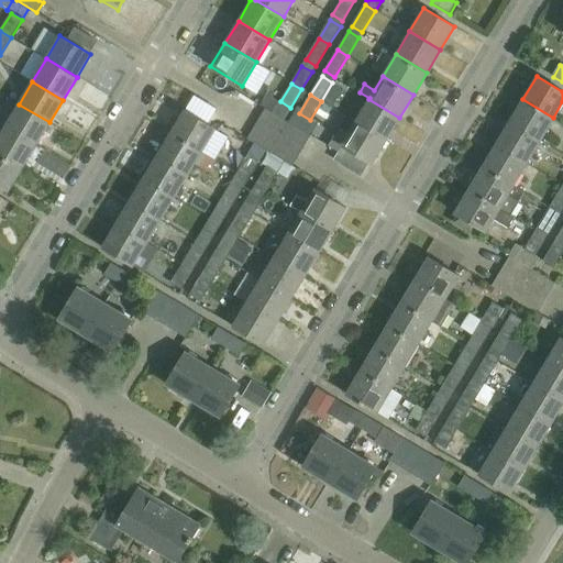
[(355,122),(386,141),(399,118),(368,99),(355,122)]
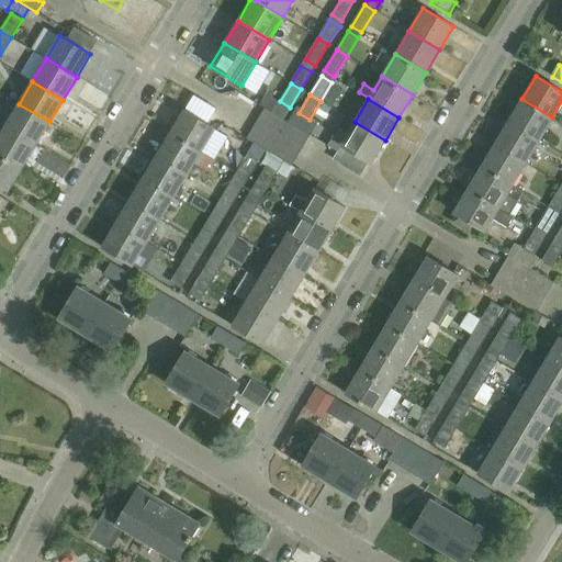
[(508,121),(539,141),(552,117),(521,99),(508,121)]
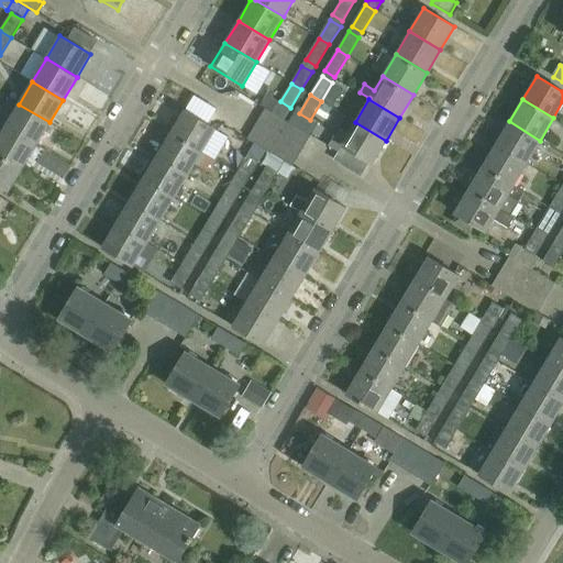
[(277,102),(272,112),(286,121),(291,111),(277,102)]
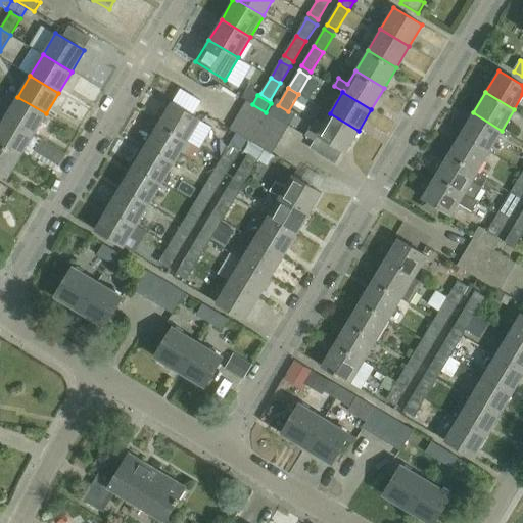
[(34,135),(46,113),(17,97),(5,117),(34,135)]
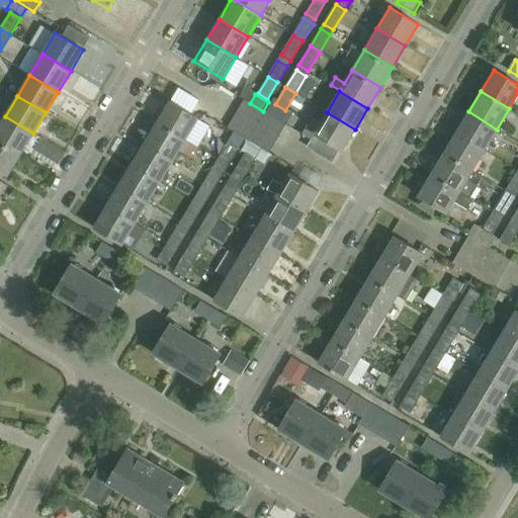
[(263,111),(250,103),(244,99),(238,109),(259,121),(264,112),(263,111)]
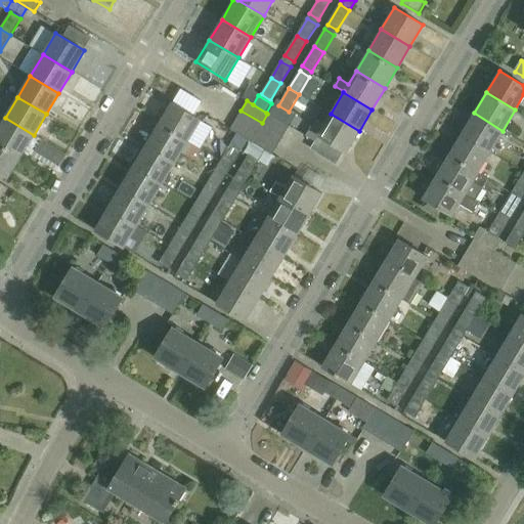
[(171,102),(159,124),(187,142),(201,120),(171,102)]
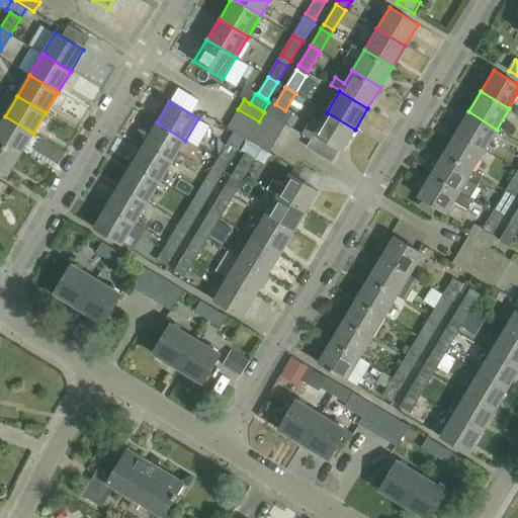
[(238,109),(233,118),(253,131),(259,121),(238,109)]
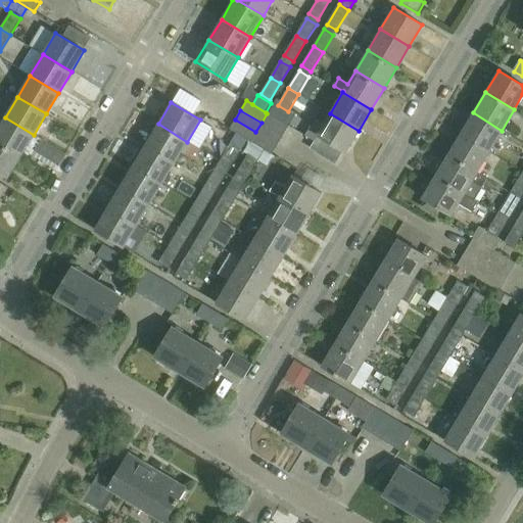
[(502,131),(473,112),(460,134),(489,151),(502,131)]
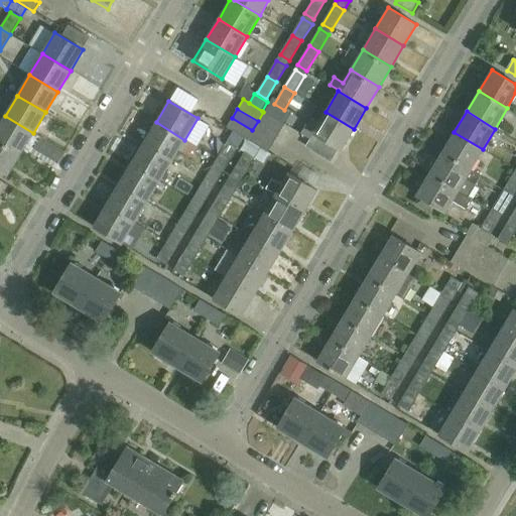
[(263,112),(258,121),(278,134),(284,124),(263,112)]
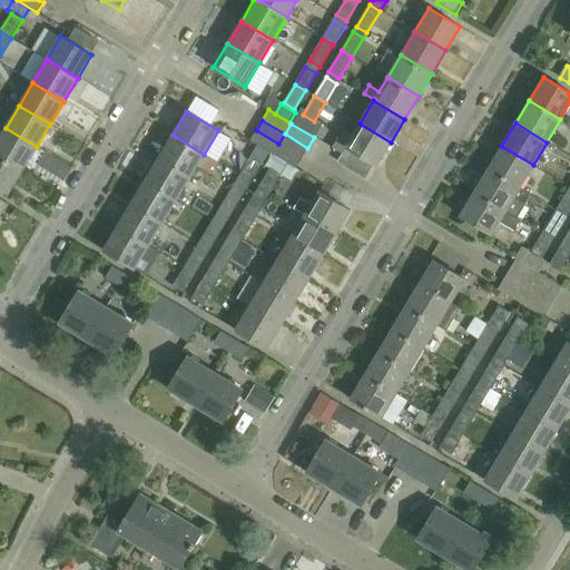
[(377,166),(391,143),(360,124),(352,136),(342,130),(332,148),(343,154),(346,148),(377,166)]
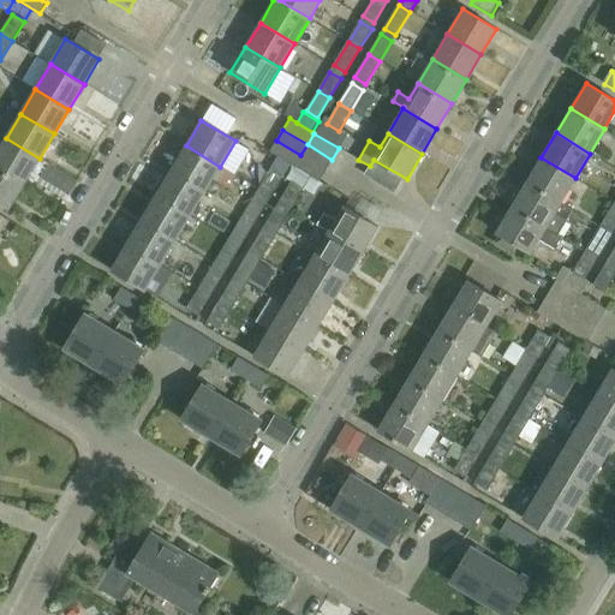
[(6,138),(0,147),(0,168),(24,184),(40,159),(6,138)]
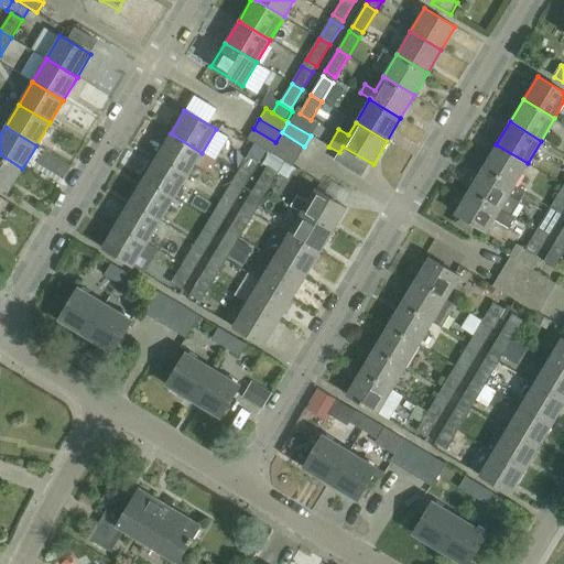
[(270,152),(275,142),(253,129),(247,139),(270,152)]
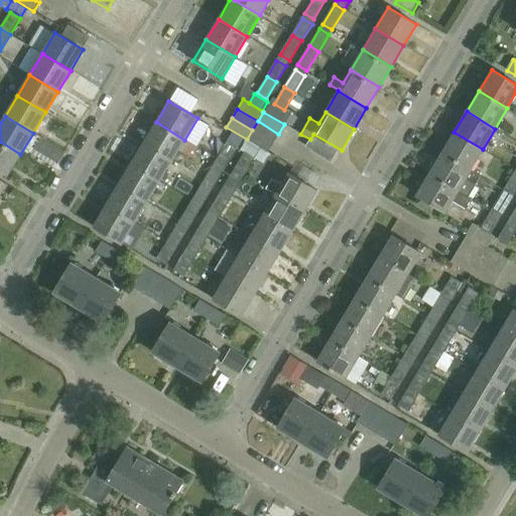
[(258,121),(252,130),(273,142),(278,134),(258,121)]
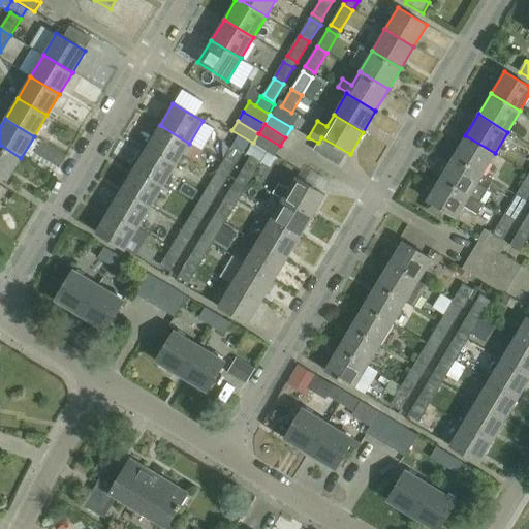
[(177,164),(189,144),(160,125),(148,147),(177,164)]
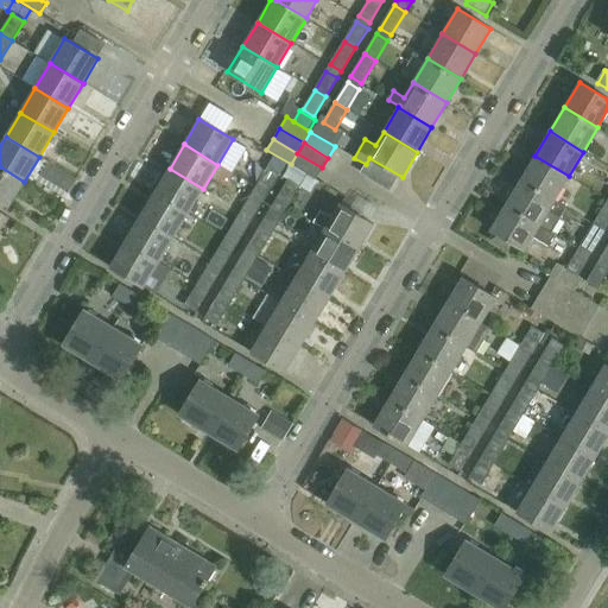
[(322,168),(297,153),(291,164),(315,179),(322,168)]
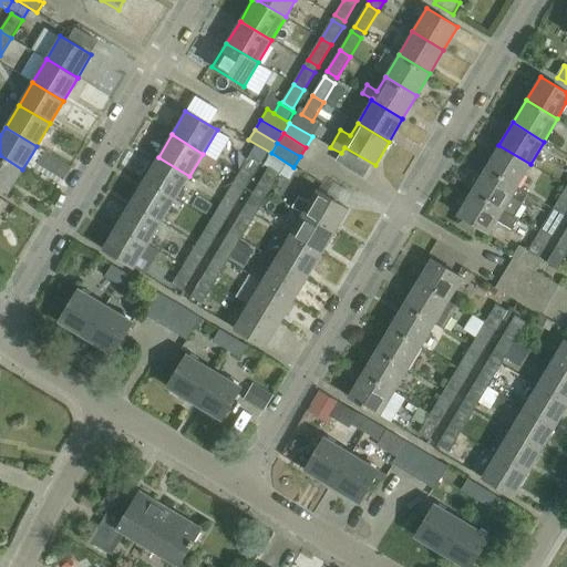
[(267,152),(257,145),(250,155),(260,162),(267,152)]
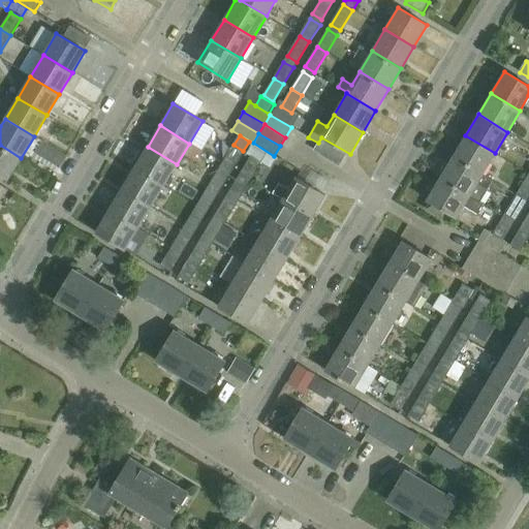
[(453,157),(481,175),(495,153),(465,135),(453,157)]
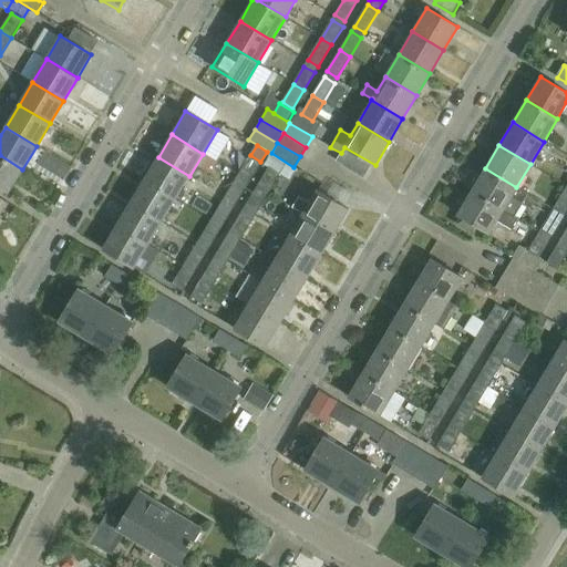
[(0,187),(9,193),(22,169),(0,155),(0,187)]
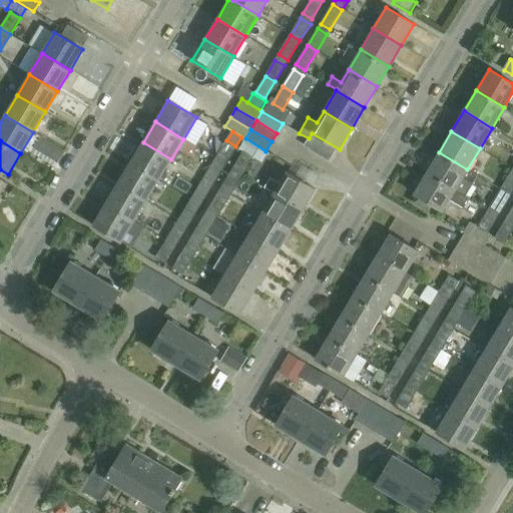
[(266,152),(245,140),(239,149),(261,161),(266,152)]
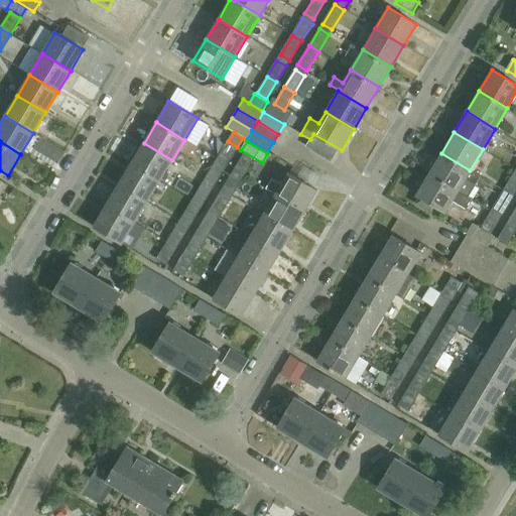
[(144,143),(131,164),(160,181),(172,160),(144,143)]
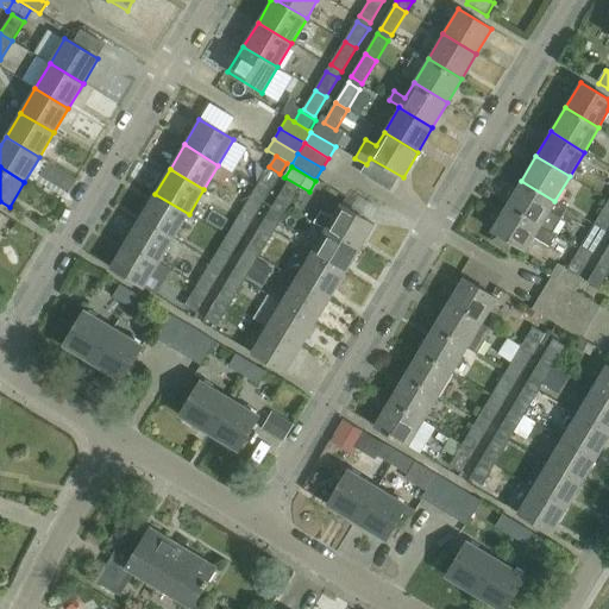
[(257,188),(268,194),(278,175),(268,169),(257,188)]
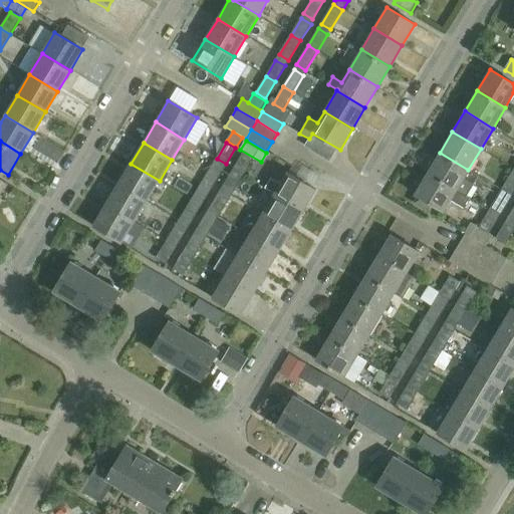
[(243,153),(233,169),(243,175),(253,159),(243,153)]
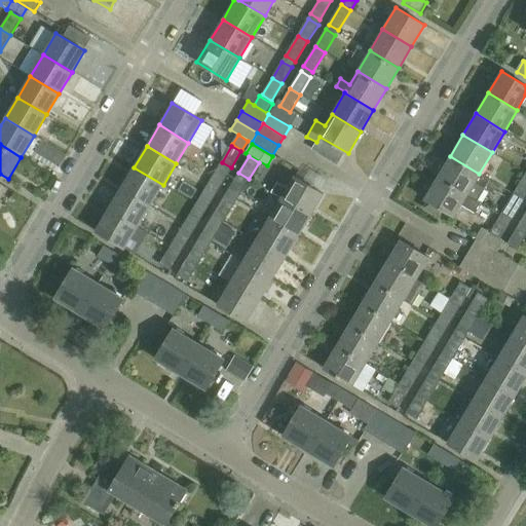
[(438,177),(477,201),(490,180),(479,174),(450,156),(438,177)]
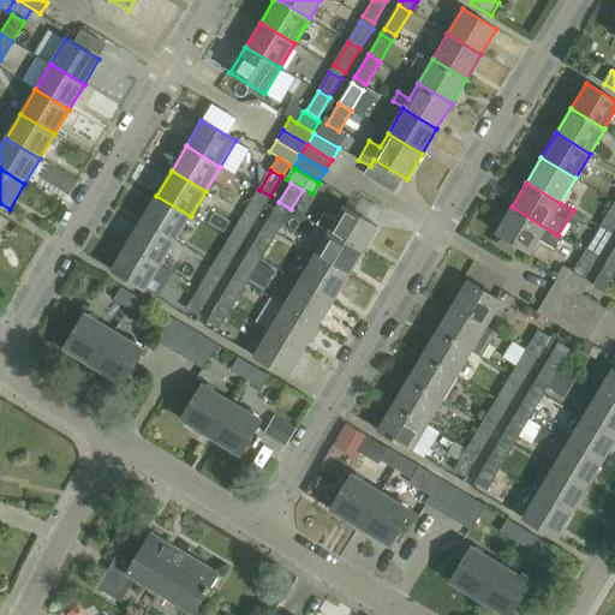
[(270,196),(260,190),(248,209),(258,216),(270,196)]
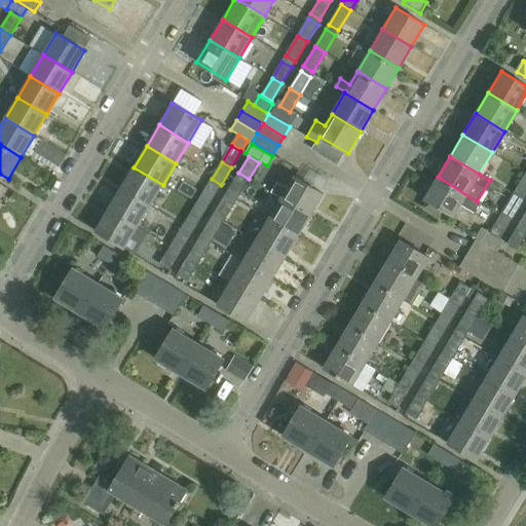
[(151,205),(163,185),(134,167),(121,188),(151,205)]
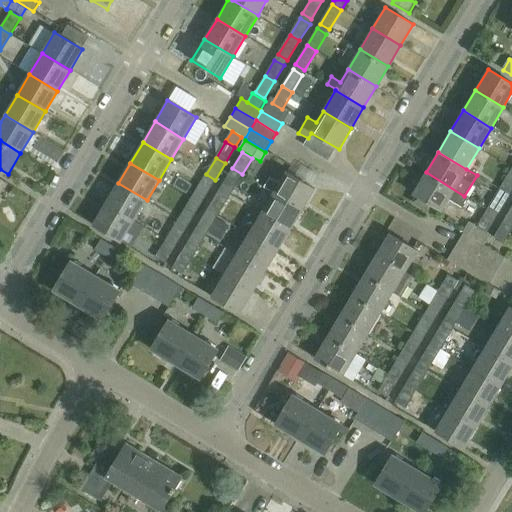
[(242,174),(232,168),(223,184),(233,190),(242,174)]
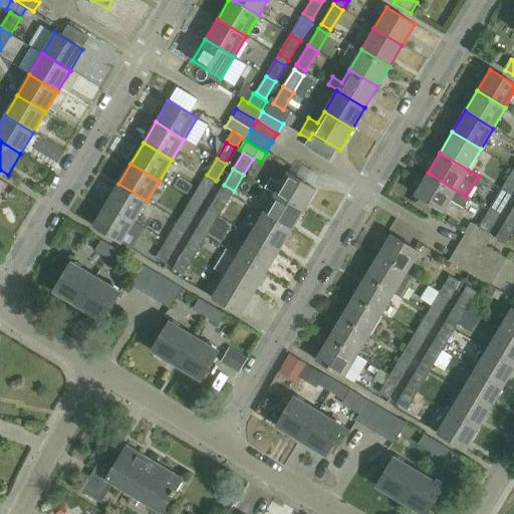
[(513,191),(513,169),(503,189),(512,195),(513,191)]
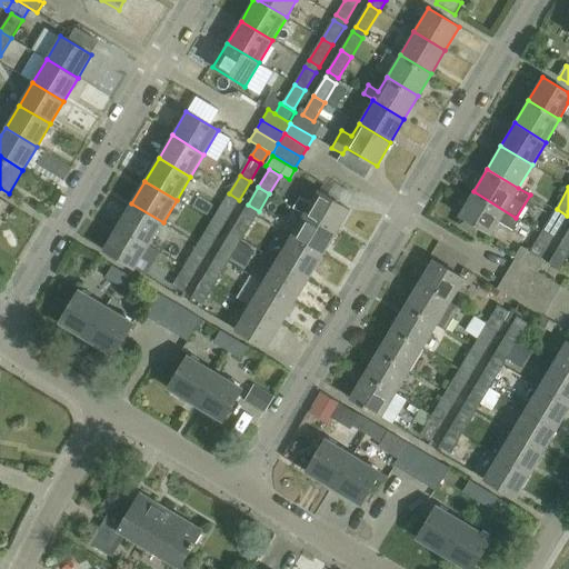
[(293,208),(305,215),(336,233),(350,210),(318,191),(310,205),(300,198),(293,208)]
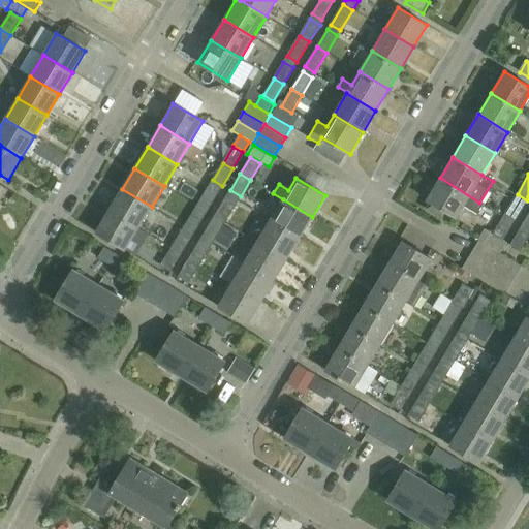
[(484,205),(479,203),(440,178),(427,200),(430,203),(426,209),(441,218),(445,211),(456,218),(463,206),(477,214),(484,205)]
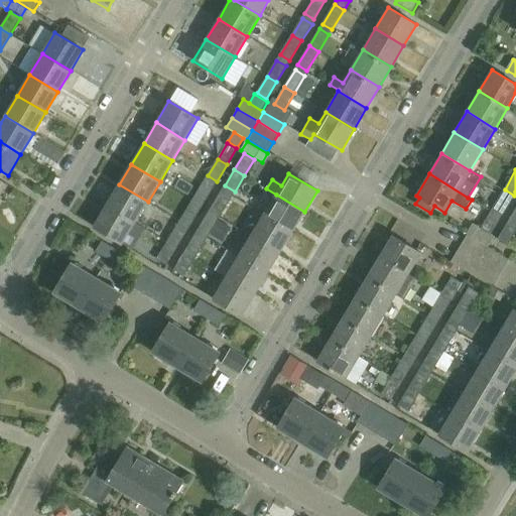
[(192,201),(202,207),(214,188),(204,182),(192,201)]
